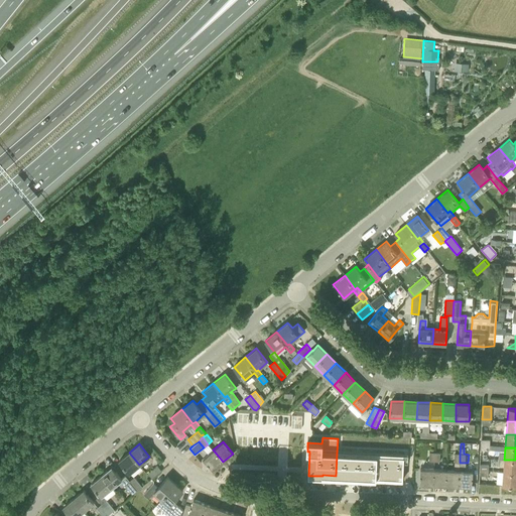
[(223,462),(213,449),(203,459),(208,466),(213,471),(223,462)]
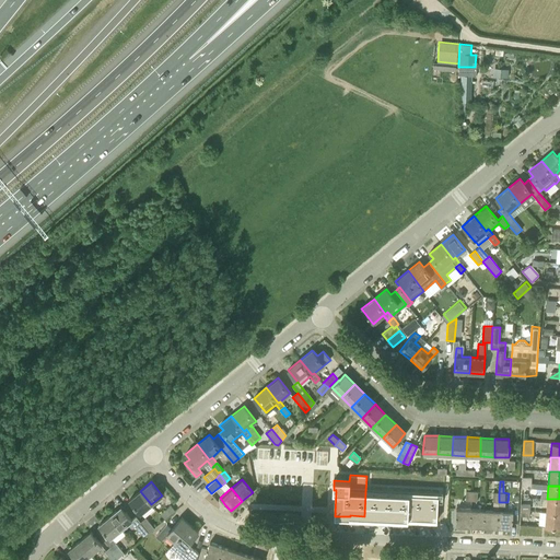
[(140,513),(151,504),(140,491),(129,500),(140,513)]
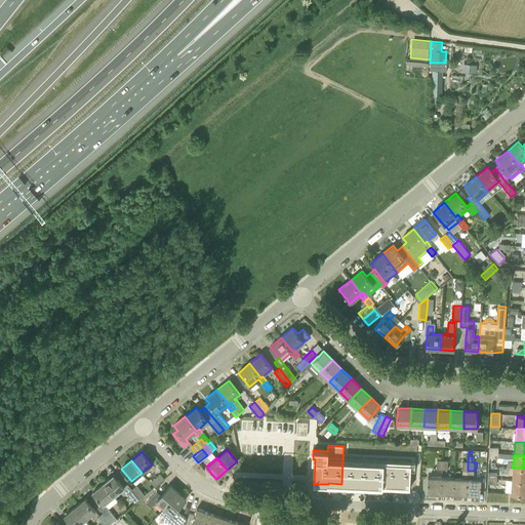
[(355,484),(356,461),(342,461),(341,484),(355,484)]
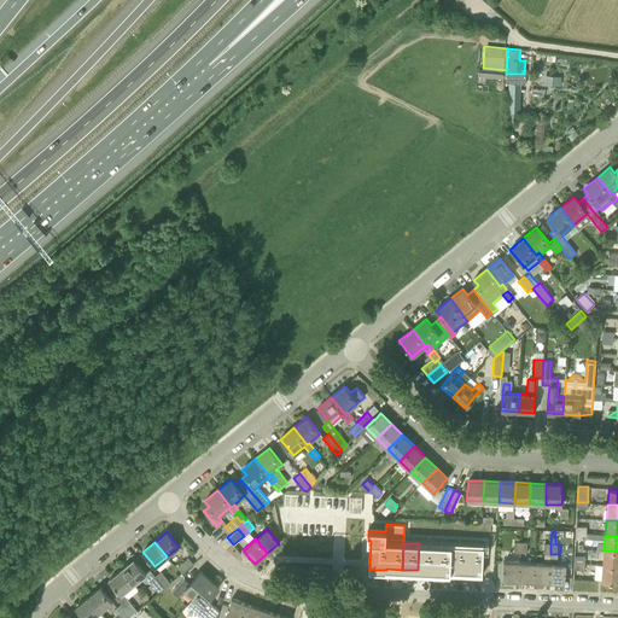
[(435,571),(436,544),(419,543),(418,570),(435,571)]
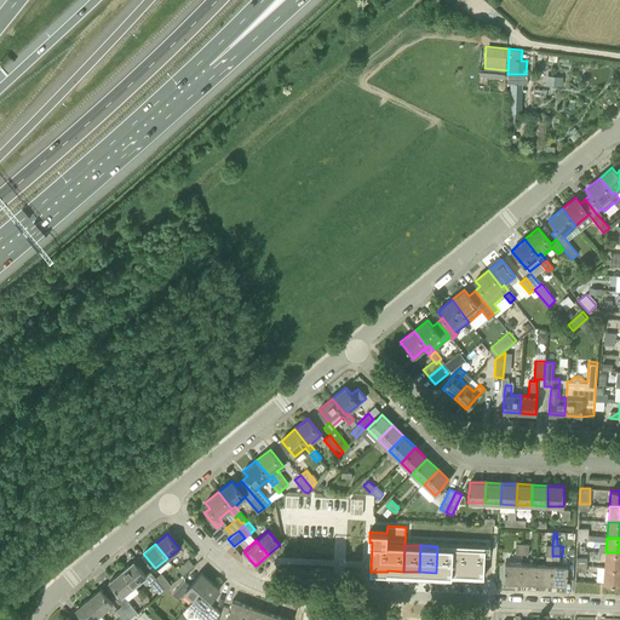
[(452,574),(453,547),(437,546),(436,573),(452,574)]
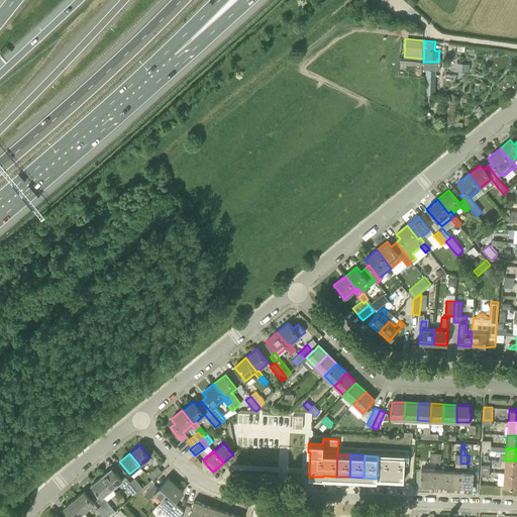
[(390,479),(391,456),(378,456),(377,479),(390,479)]
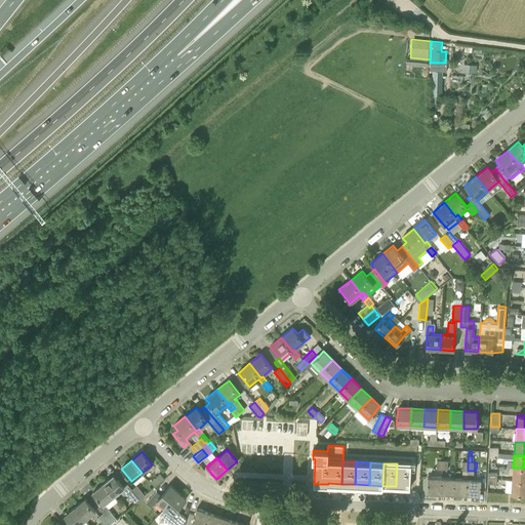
[(396,486),(409,487),(411,465),(397,463),(396,486)]
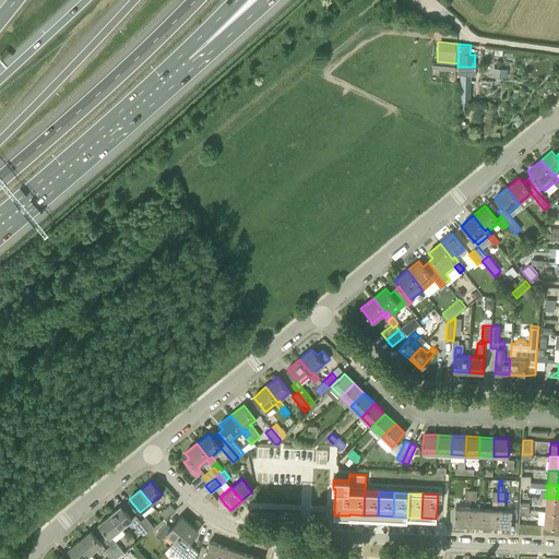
[(545,511),(558,512),(558,498),(546,498),(545,511)]
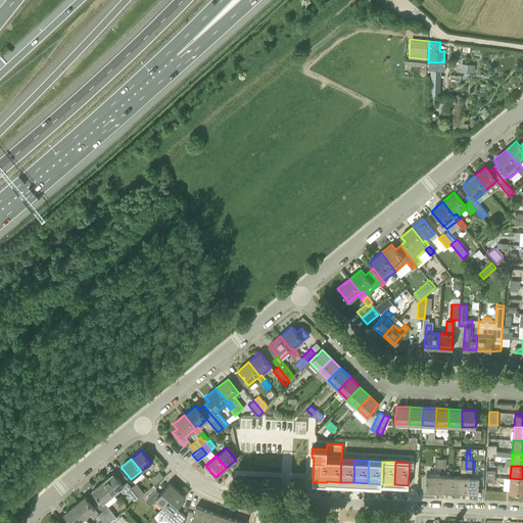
[(149,480),(153,485),(163,477),(159,472),(149,480)]
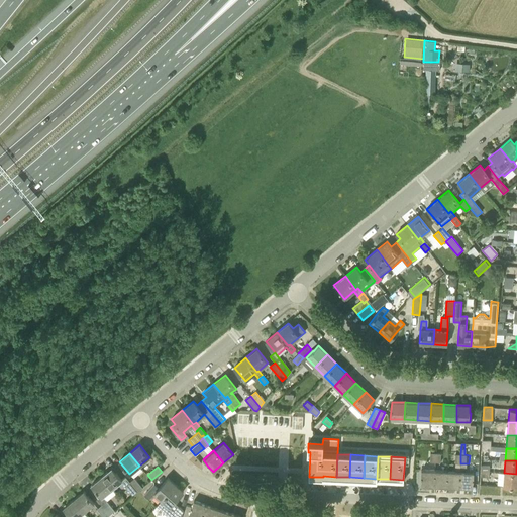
[(112,489),(122,481),(111,468),(101,476),(112,489)]
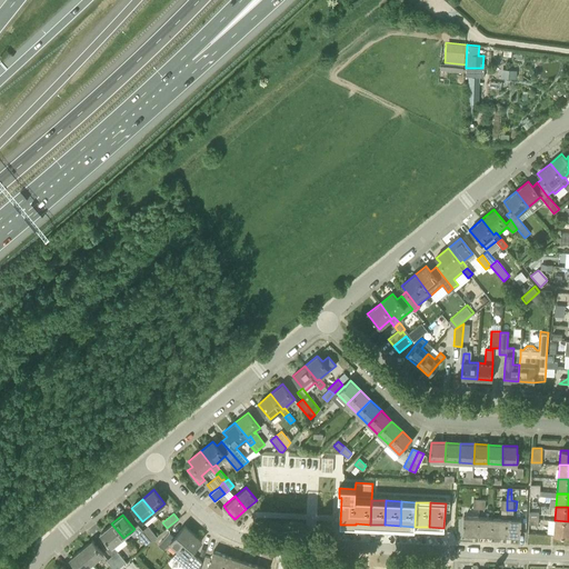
[(463,533),(477,535),(478,517),(463,517),(463,527),(463,533)]
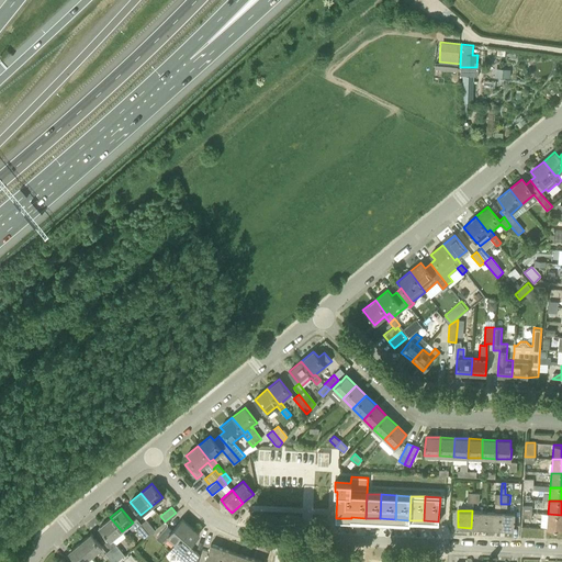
[(471,528),(485,528),(486,512),(472,510),(471,528)]
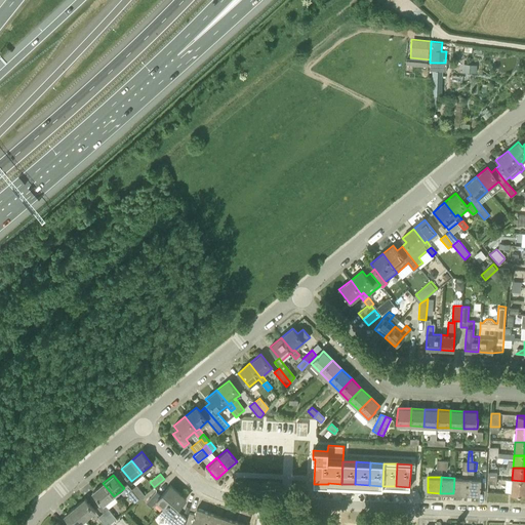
[(453,493),(467,494),(468,479),(454,478),(453,493)]
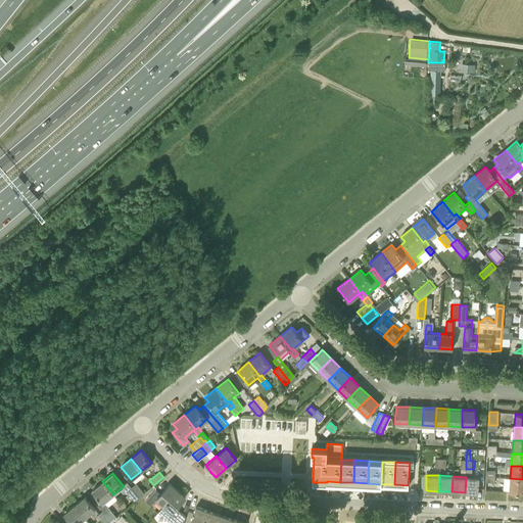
[(466,477),(465,492),(477,493),(478,486),(479,477),(466,477)]
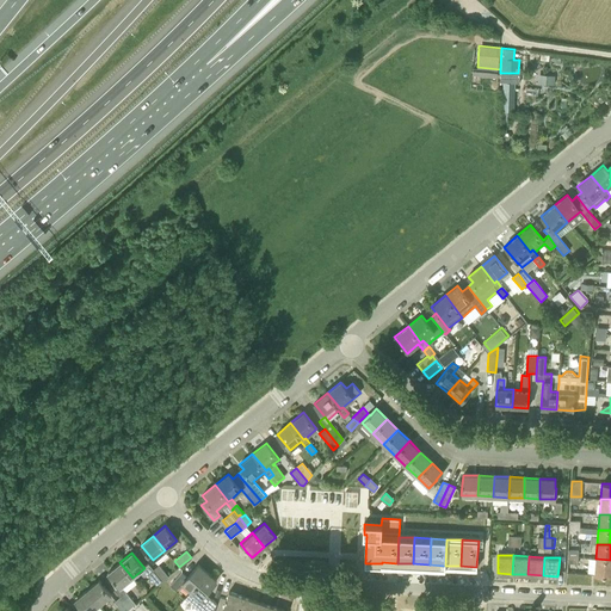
[(610,560),(596,559),(594,574),(605,575),(610,575),(610,560)]
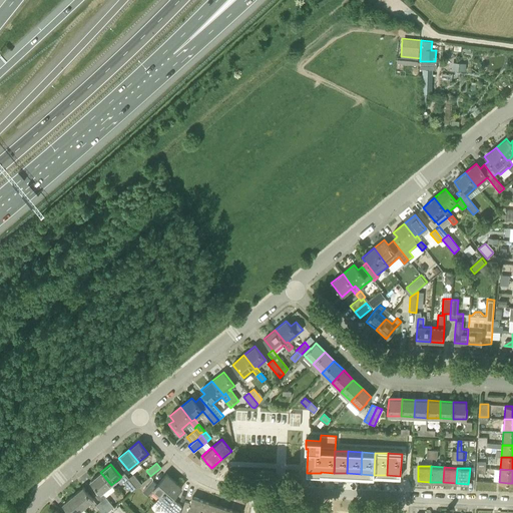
[(101,494),(111,485),(100,472),(90,481),(101,494)]
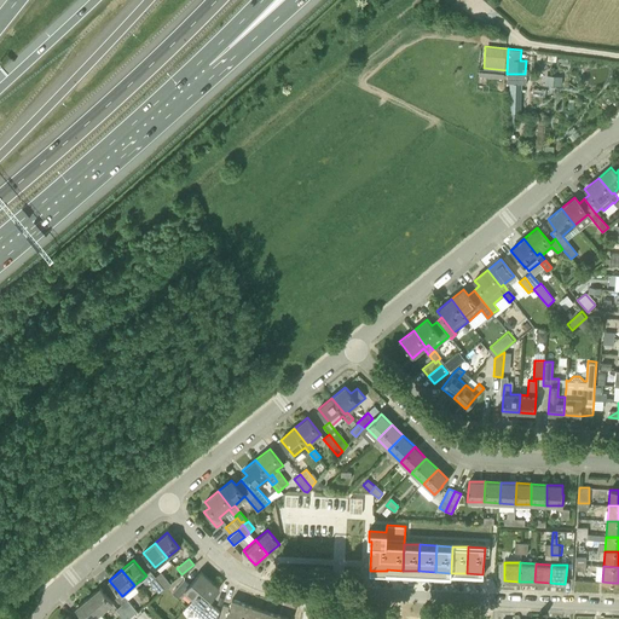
[(165,589),(171,584),(161,572),(155,577),(165,589)]
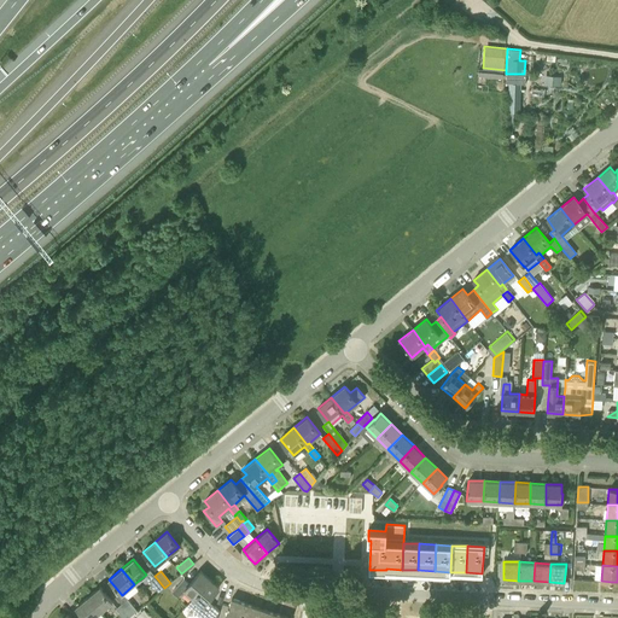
[(184,590),(192,599),(210,578),(200,571),(190,583),(184,578),(172,592),(178,598),(184,590)]
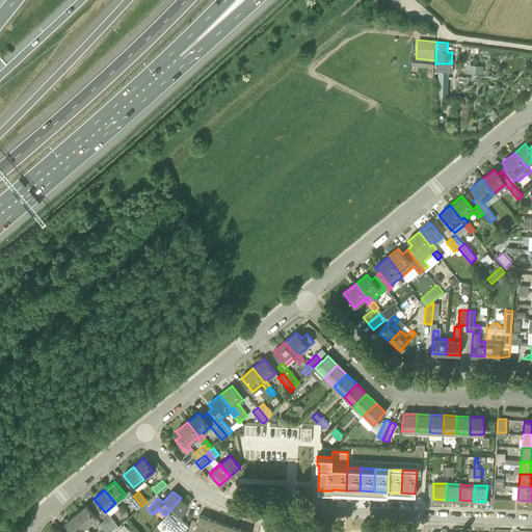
[(136,510),(141,506),(133,496),(128,500),(136,510)]
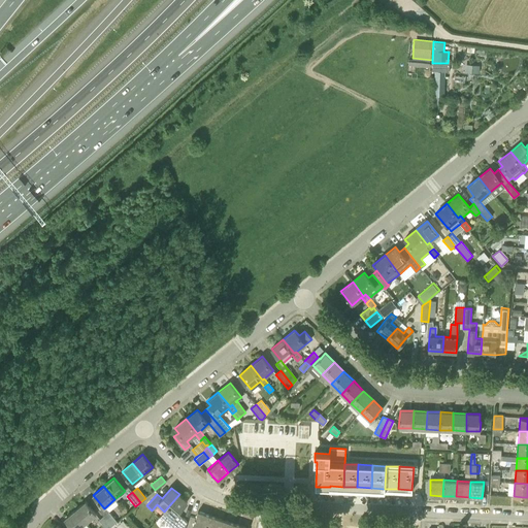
[(167,524),(172,527),(171,527),(185,527),(187,521),(183,517),(177,513),(188,501),(179,494),(164,512),(160,517),(167,524)]
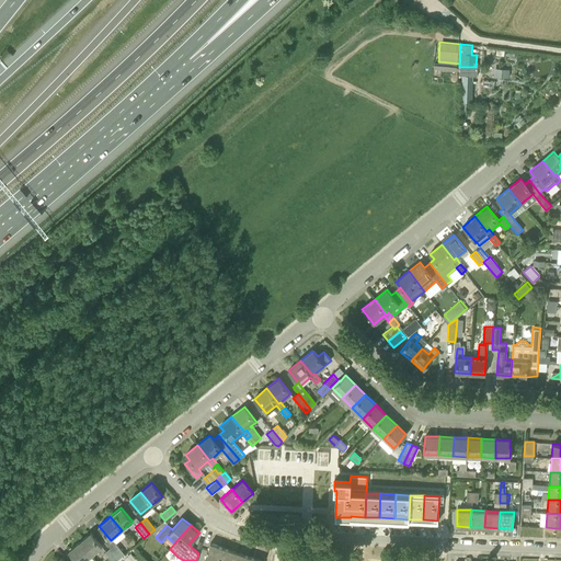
[(91,556),(102,547),(91,533),(80,541),(91,556)]
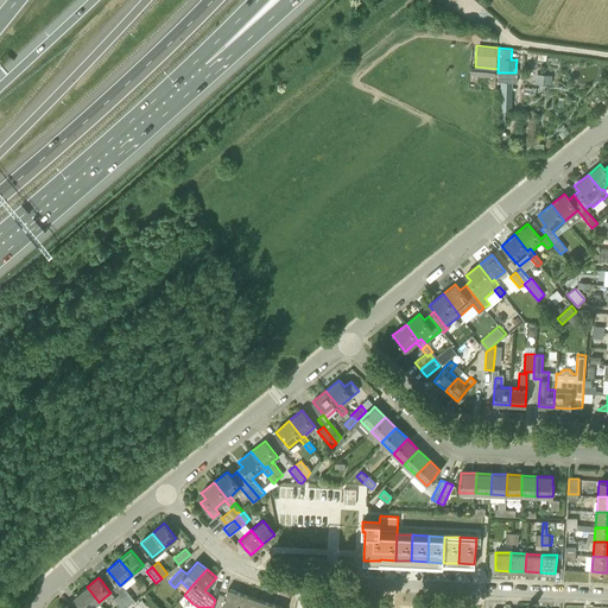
[(83,607),(92,607),(99,602),(87,587),(75,597),(83,607)]
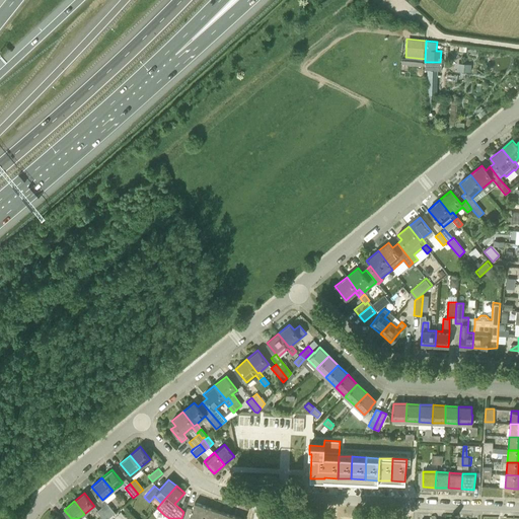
[(189,517),(195,518),(202,518),(207,507),(195,502),(193,509),(192,509),(189,517)]
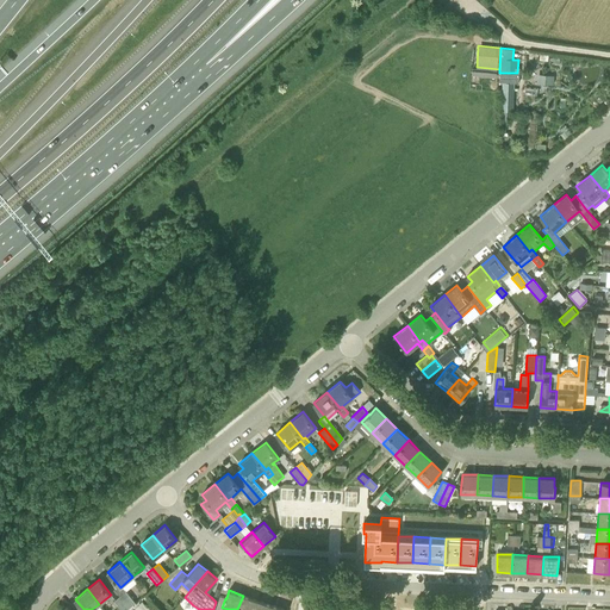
[(129,607),(135,602),(125,591),(119,596),(129,607)]
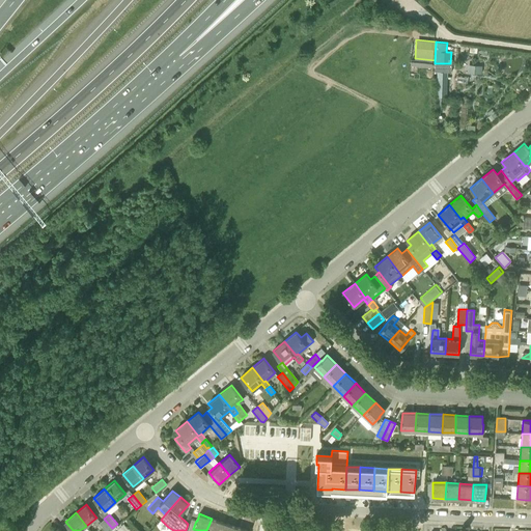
[(106,530),(109,530),(112,528),(104,519),(100,523),(106,530)]
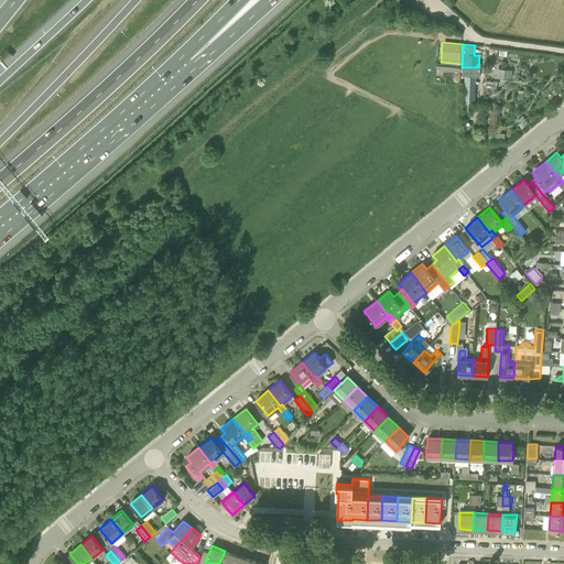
[(219,563),(235,563),(238,555),(225,551),(219,563)]
